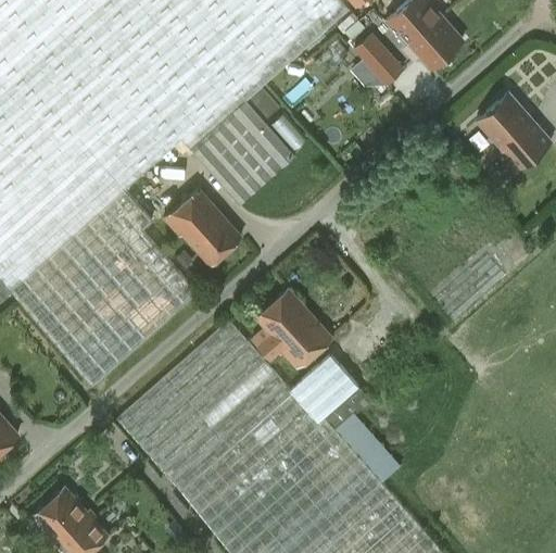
[(350,11),(340,0),(0,0),(0,278),(91,387),(197,292),(142,230),(152,222),(125,190),(182,140),(240,206),(295,156),(248,101),(350,11)]
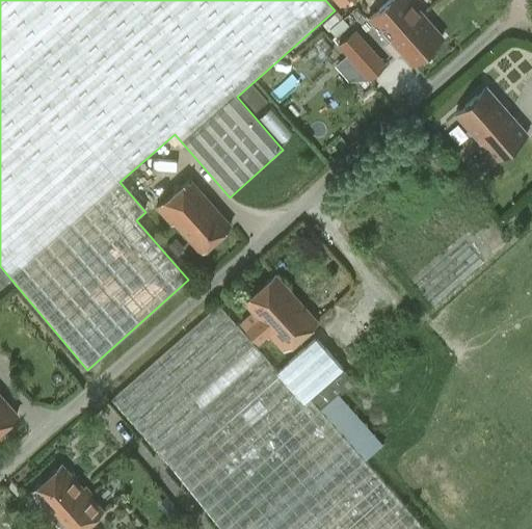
[(331,0),(340,8),(349,0),(331,0)]
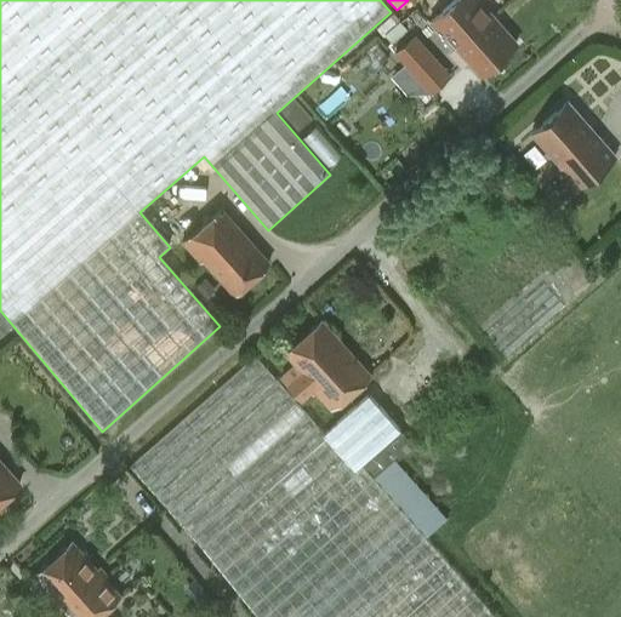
[(450,44),(455,49),(490,17),(474,0),(457,0),(429,26),(448,46),(450,44)]
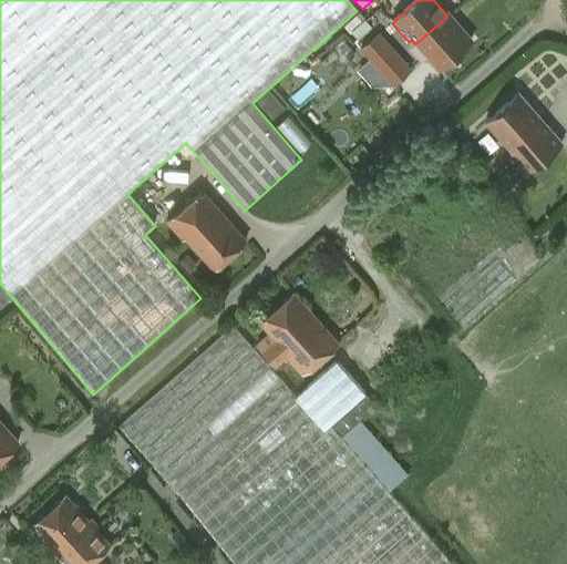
[(447,16),(415,44),(439,71),(471,42),(447,16)]
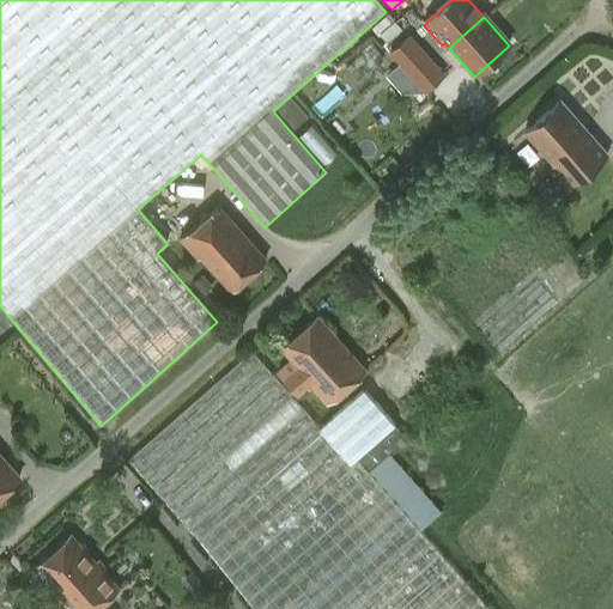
[(418,87),(437,69),(410,37),(389,55),(418,87)]
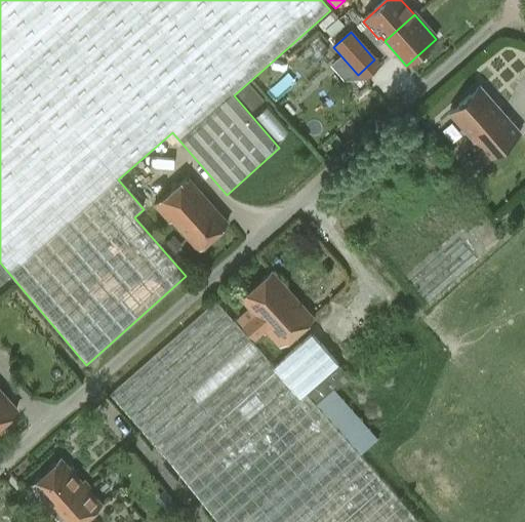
[(373,89),(391,75),(377,58),(359,73),(373,89)]
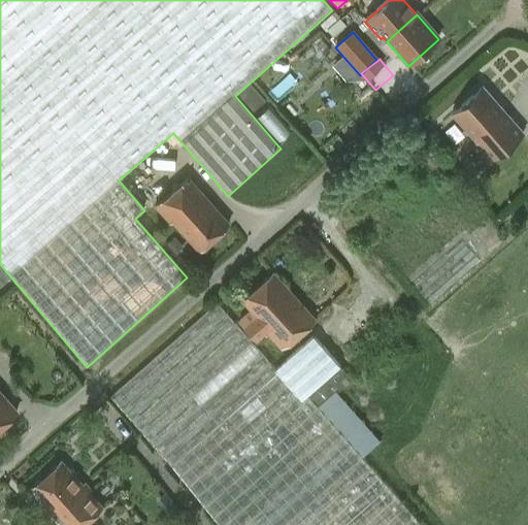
[(483,90),(453,116),(477,143),(475,145),(491,163),(524,134),(483,90)]
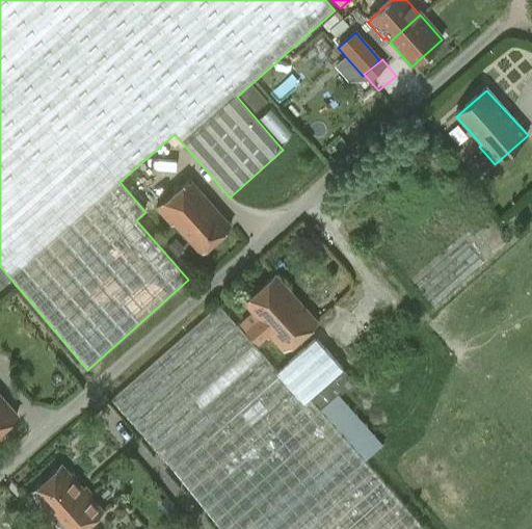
[(190,181),(158,210),(173,227),(176,225),(202,254),(232,227),(190,181)]
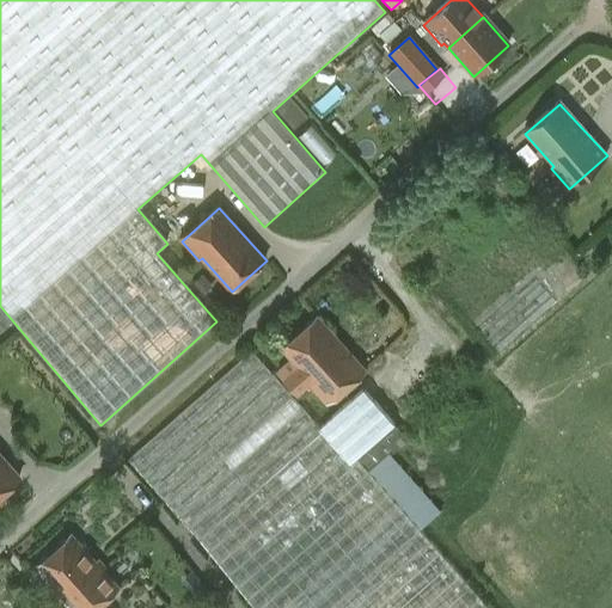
[(283,349),(293,361),(275,376),(295,400),(300,397),(311,387),(328,405),(366,370),(318,318),(283,349)]
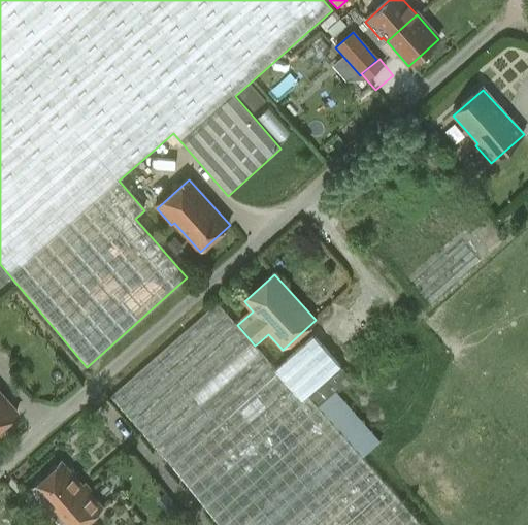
[(314,338),(276,369),(274,371),(217,306),(111,400),(151,446),(196,499),(217,524),(420,524),(309,399),(341,369),(314,338)]
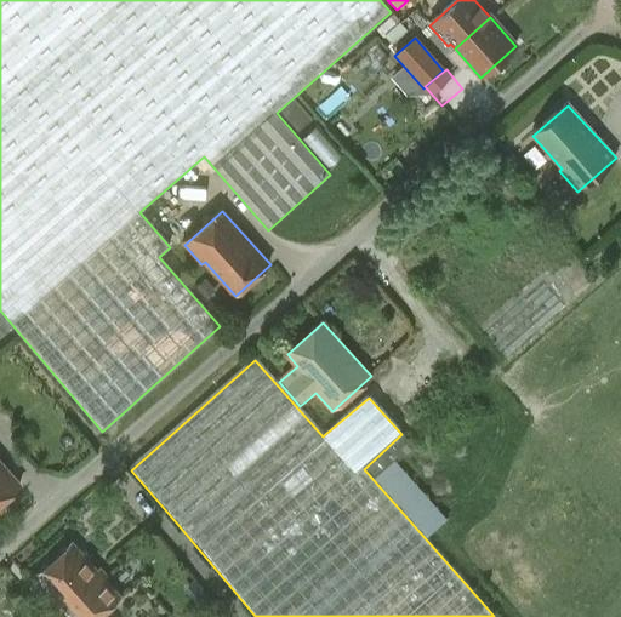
[(0,502),(18,486),(0,464),(0,502)]
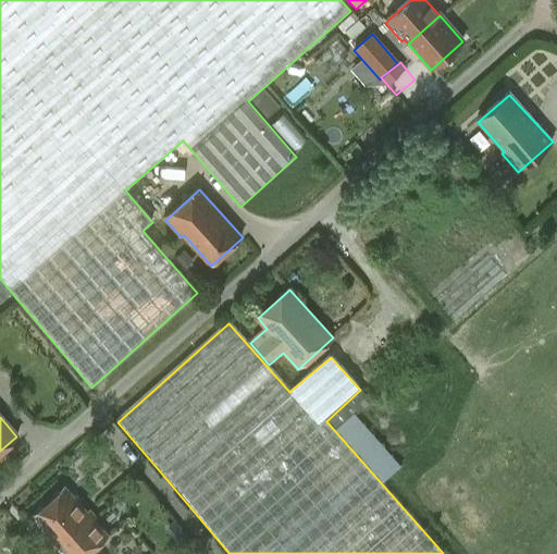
[(47,504),(90,552),(109,536),(64,488),(47,504)]
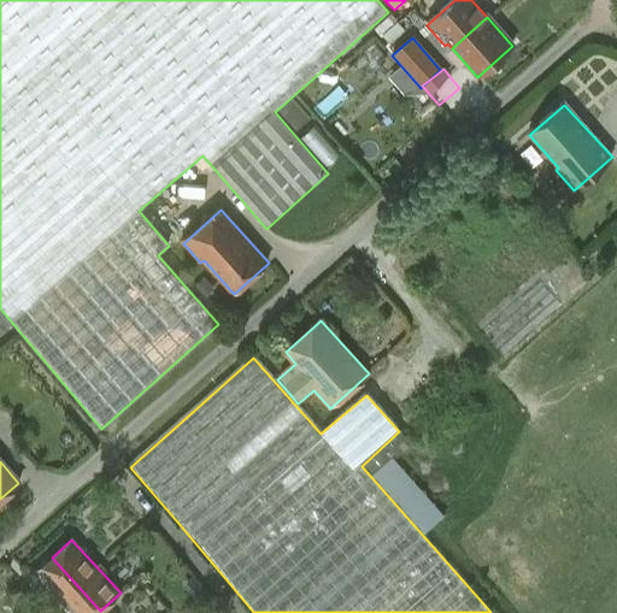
[(100,611),(52,558),(36,572),(65,605),(63,607),(68,612),(99,612),(100,611)]
